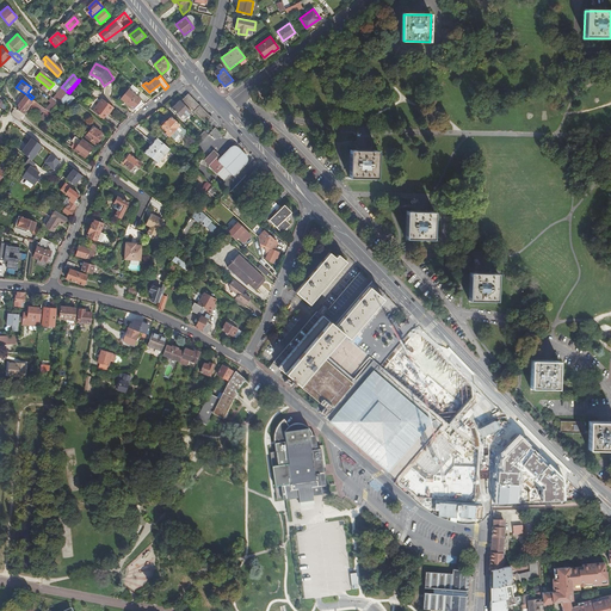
[(61,100),(61,99),(67,92),(63,88),(56,96),(61,100)]
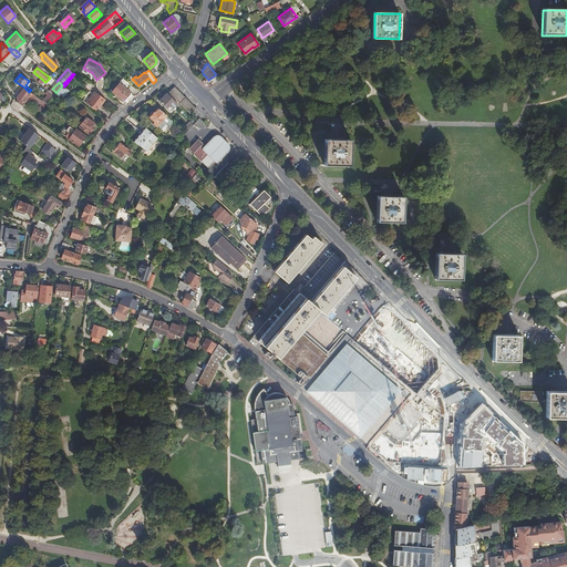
[(120,83),(117,86),(114,84),(111,89),(113,91),(112,92),(124,102),(126,100),(127,102),(130,100),(131,100),(133,96),(130,93),(131,93),(120,83)]
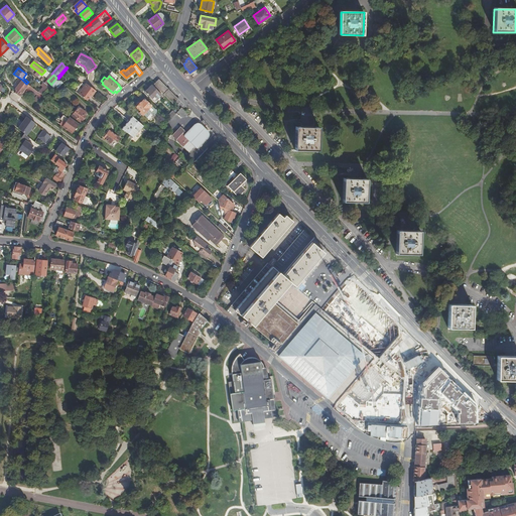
[(58,88),(63,83),(58,79),(56,78),(51,84),(58,88)]
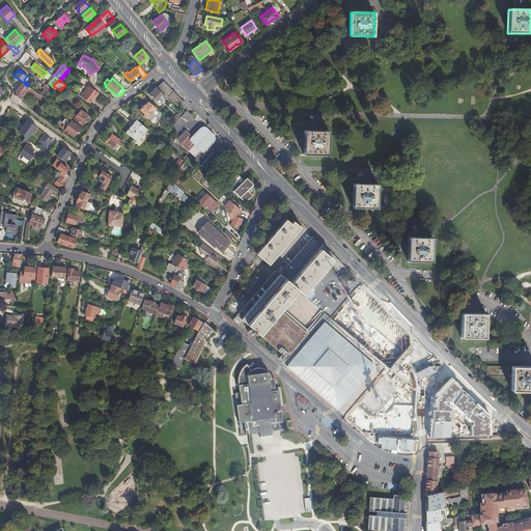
[(163,81),(158,86),(179,107),(184,102),(163,81)]
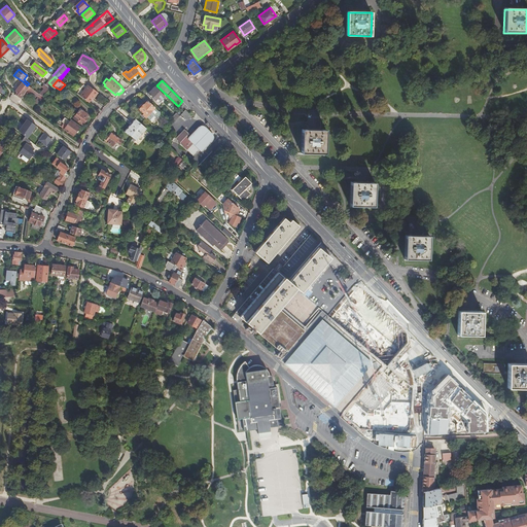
[(36,96),(38,94),(27,85),(23,81),(15,91),(20,93),(18,96),(20,97),(22,95),(24,96),(27,93),(25,92),(28,89),(29,90),(28,91),(36,96)]
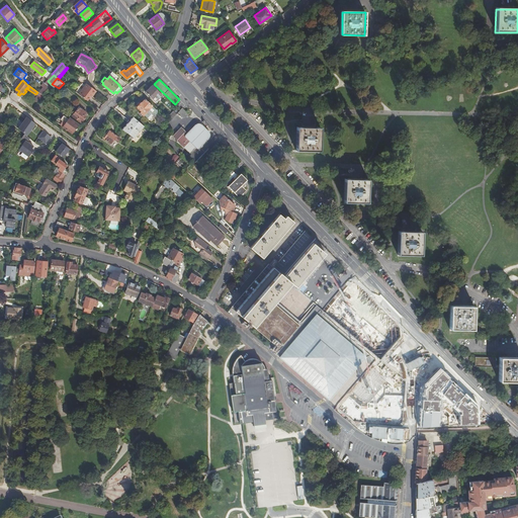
[(91,95),(93,96),(96,91),(87,84),(79,94),(87,100),(90,97),(91,95)]
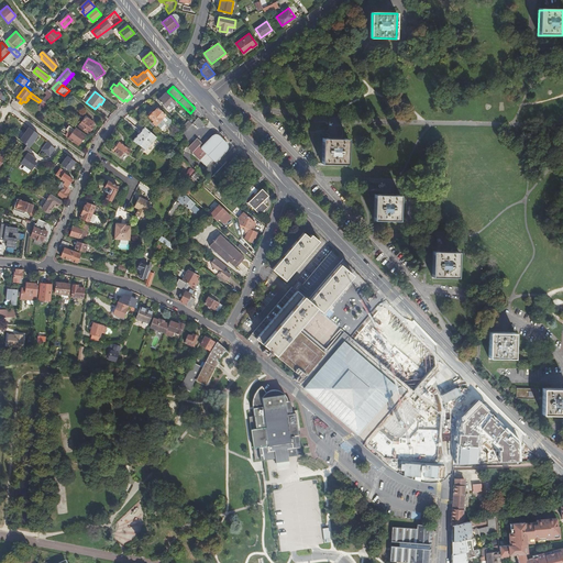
[(170,109),(176,103),(166,92),(158,100),(165,108),(167,106),(170,109)]
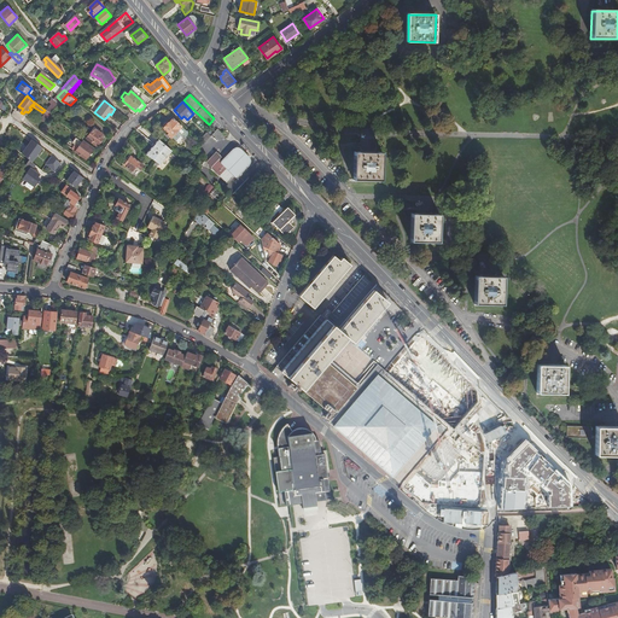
[(164,128),(164,129),(169,133),(168,134),(172,138),(181,127),(173,118),(169,123),(168,123),(165,123),(163,126),(164,127),(164,128)]
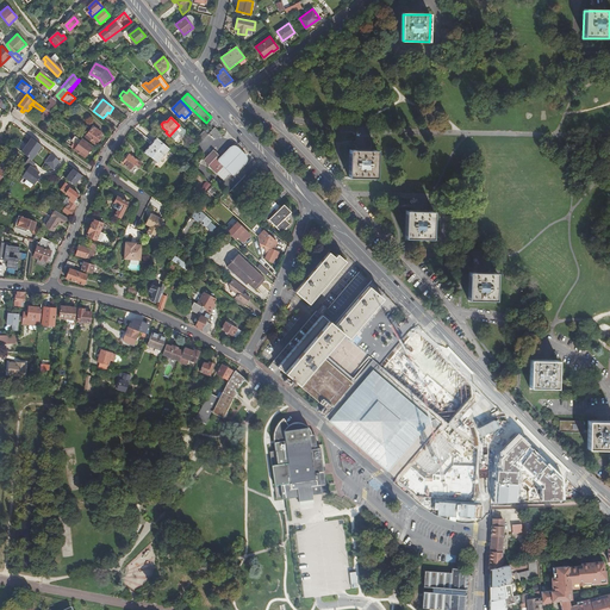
[(93,126),(85,137),(94,144),(97,141),(98,142),(101,137),(99,136),(101,132),(93,126)]
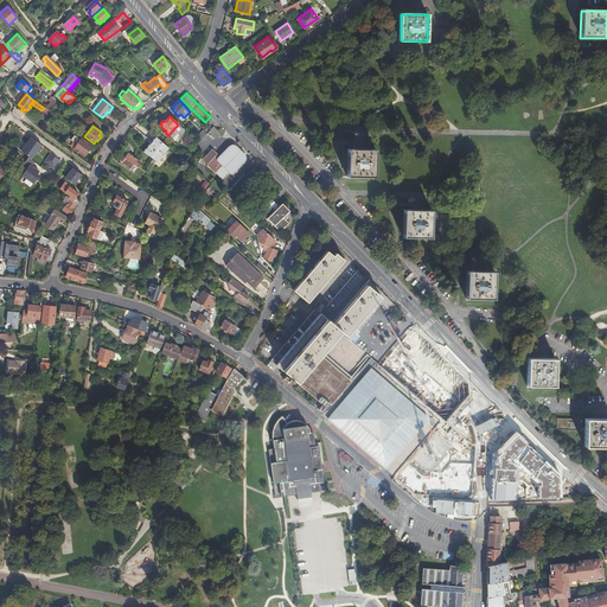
[(198,141),(206,134),(203,131),(195,138),(198,141)]
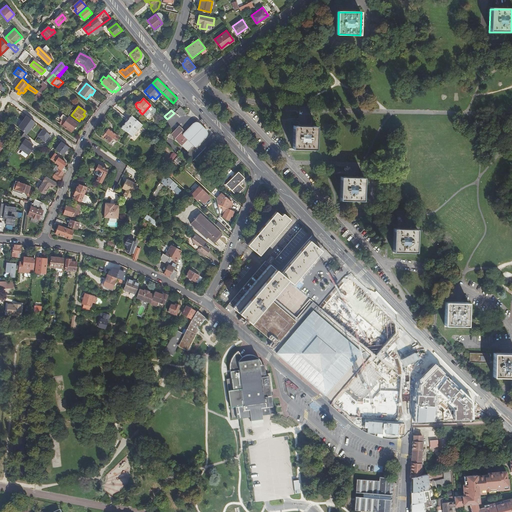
[(62,120),(60,123),(71,131),(77,123),(69,116),(68,118),(63,114),(60,118),(62,120)]
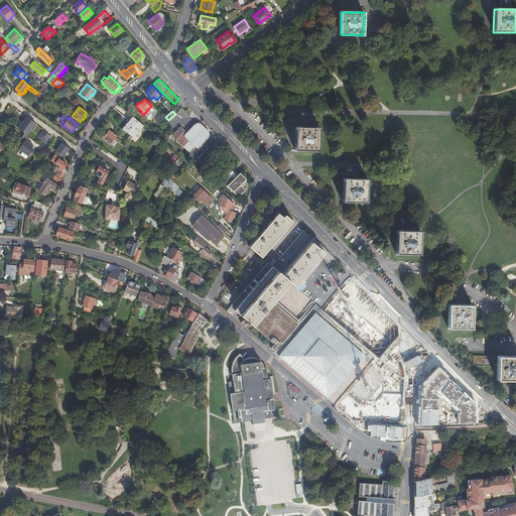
[(122,129),(134,137),(144,126),(133,116),(122,129)]
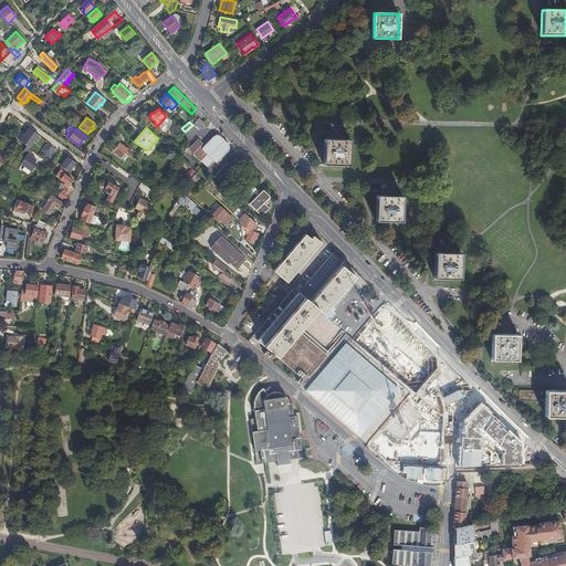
[(216,134),(202,147),(211,155),(216,159),(218,161),(230,148),(216,134)]
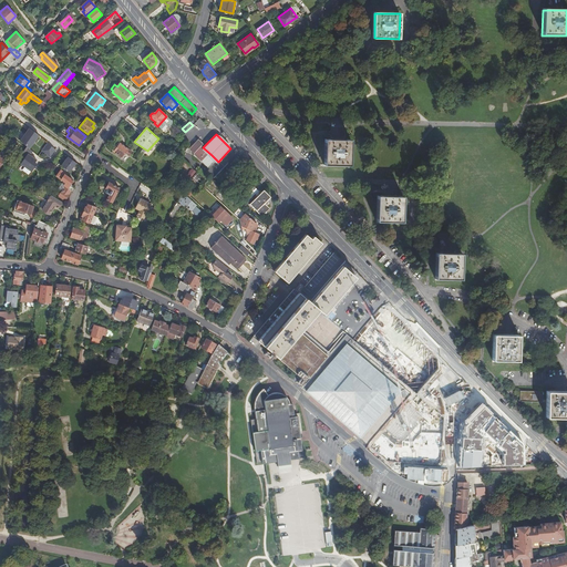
[(188,148),(194,153),(200,145),(203,143),(198,138),(188,148)]
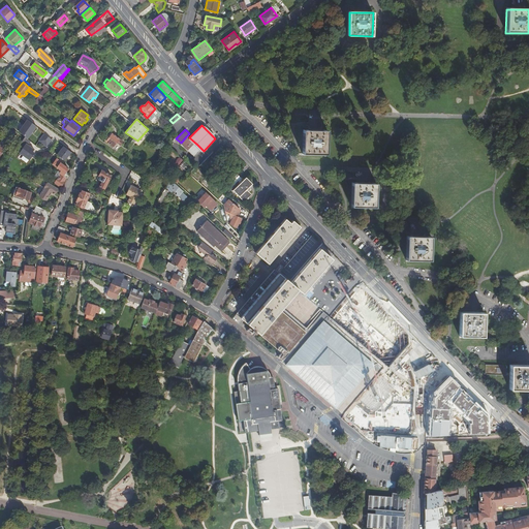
[(303,130),(302,154),(325,154),(327,130),(303,130)]
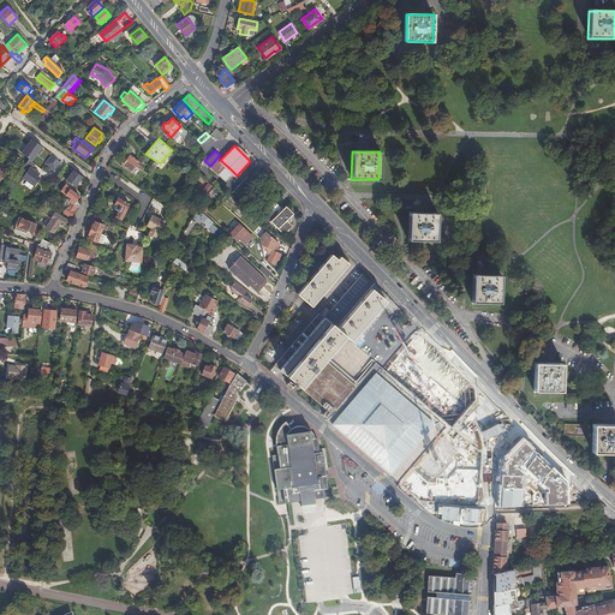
[(124,166),(132,172),(136,166),(141,169),(143,165),(131,156),(124,166)]
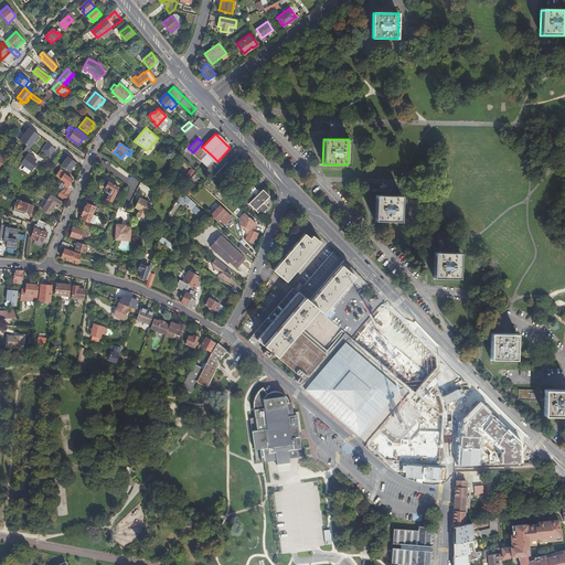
[(200,145),(193,152),(204,162),(211,155),(202,147),(200,145)]
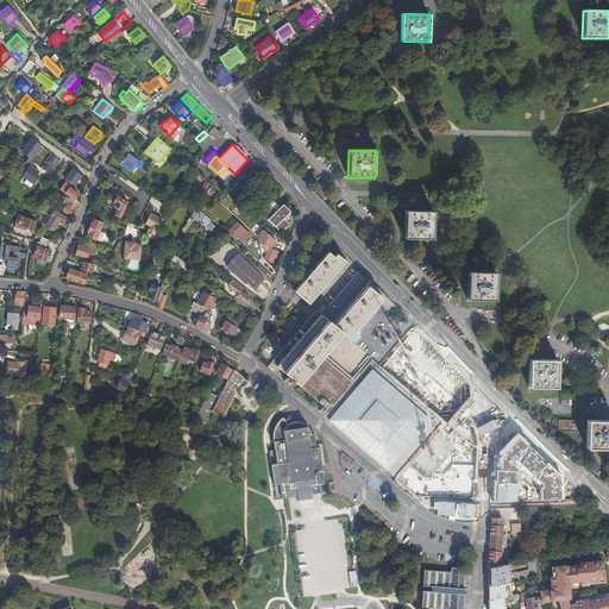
[(48,159),(44,164),(51,169),(55,164),(48,159)]
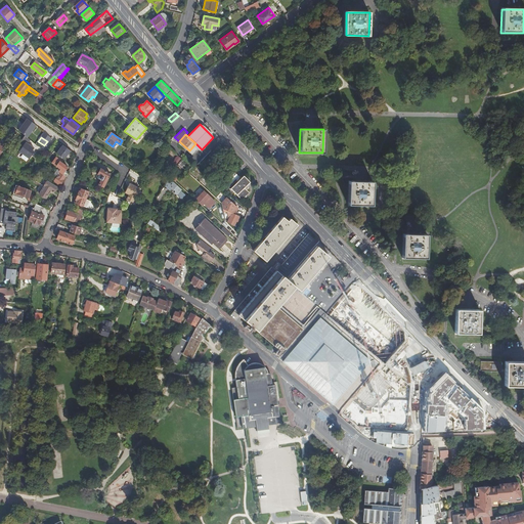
[(195,143),(189,150),(193,155),(200,147),(195,143)]
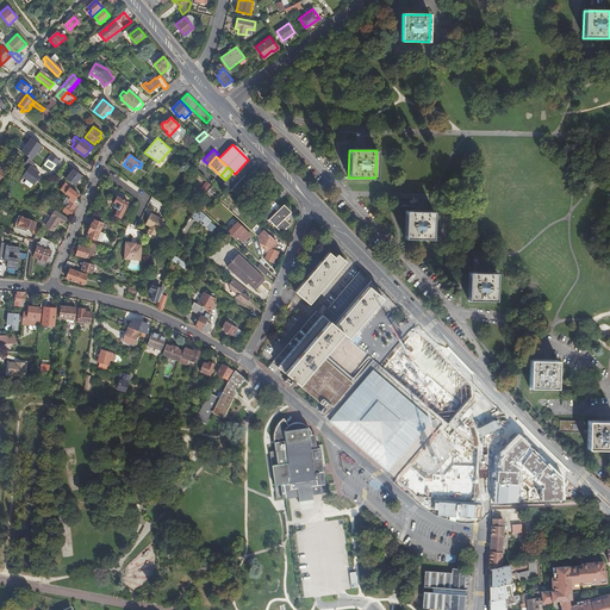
[(250,181),(244,176),(231,190),(236,195),(250,181)]
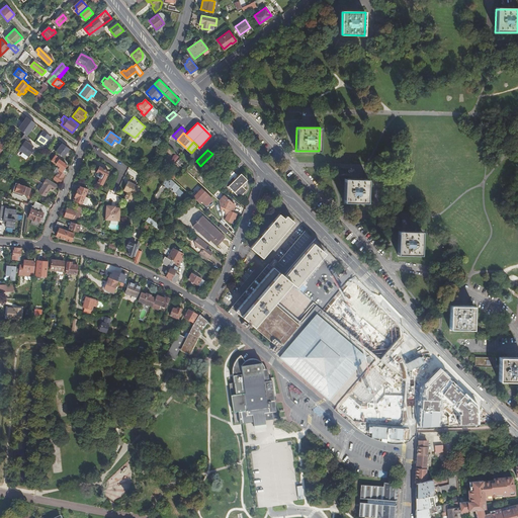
[(52,161),(58,165),(60,167),(59,170),(60,171),(58,174),(57,174),(56,175),(53,178),(59,182),(63,177),(65,174),(66,175),(68,171),(64,169),(67,165),(61,160),(55,156),(52,161)]
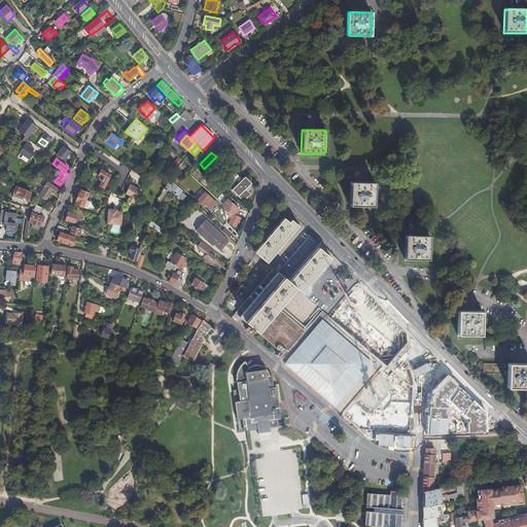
[(100,185),(105,187),(111,175),(102,170),(100,175),(101,176),(100,179),(103,180),(100,185)]
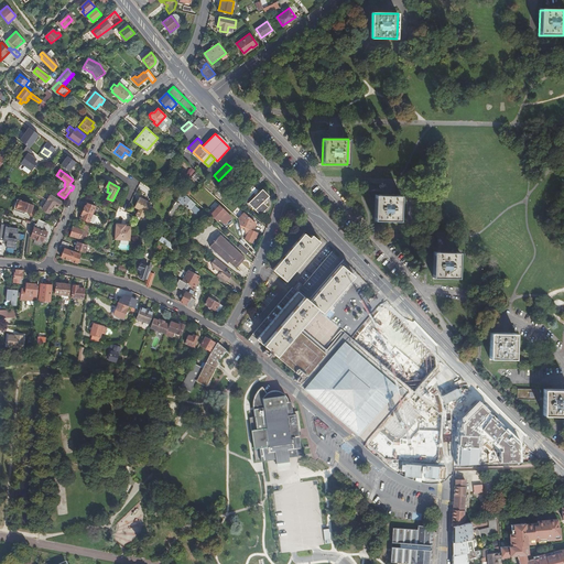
[(139,184),(137,188),(148,195),(150,191),(139,184)]
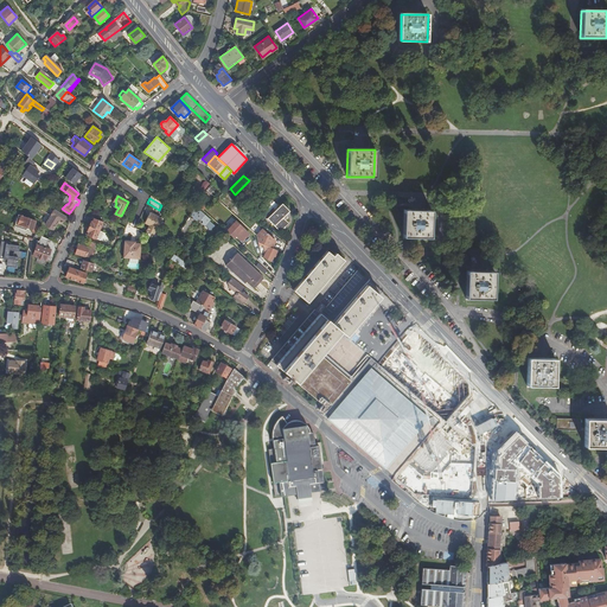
[(282,218),(285,216),(288,211),(281,205),(267,221),(281,232),(289,223),(285,221),(282,218)]
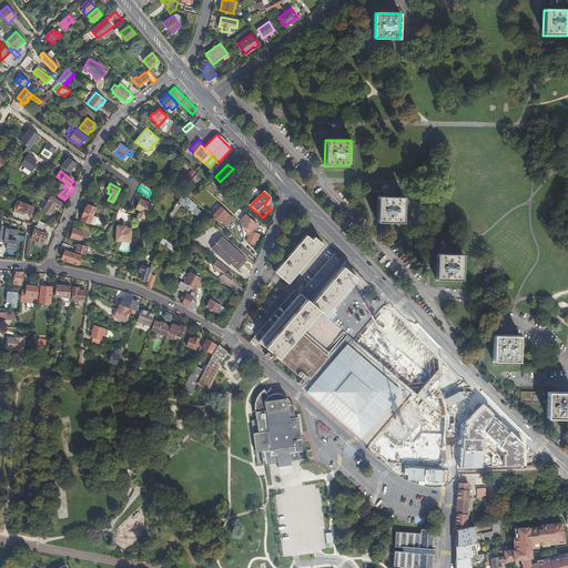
[(190,206),(190,209),(192,210),(198,214),(200,211),(195,206),(196,205),(185,194),(181,199),(183,200),(180,203),(184,206),(186,203),(190,206)]
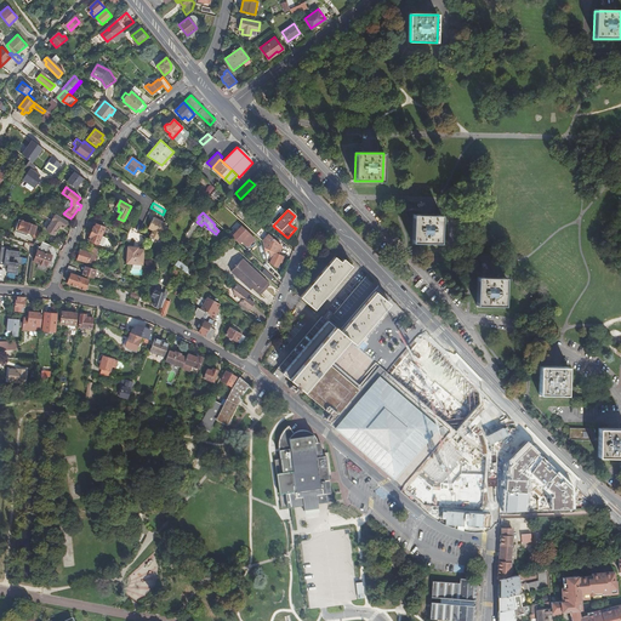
[(63,227),(67,221),(56,215),(46,231),(52,234),(58,224),(63,227)]
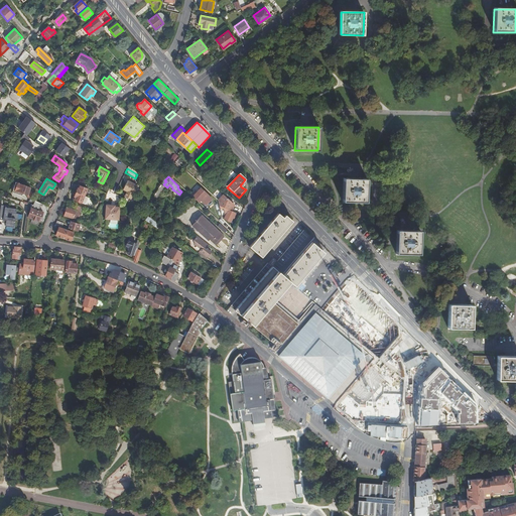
[(344,179),(344,203),(367,204),(367,179),(344,179)]
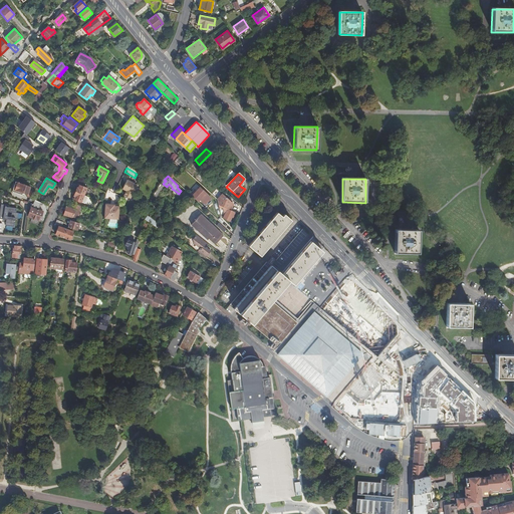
[(127,180),(125,182),(122,188),(126,190),(123,195),(130,198),(135,189),(138,185),(127,180)]
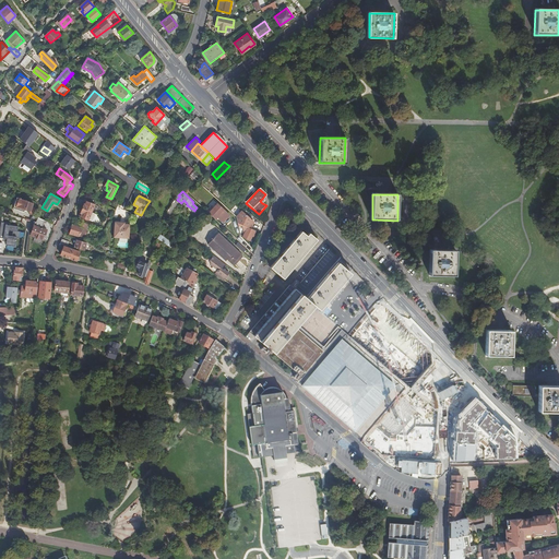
[(30,211),(32,205),(33,203),(16,198),(13,207),(24,211),(24,210),(30,211)]
